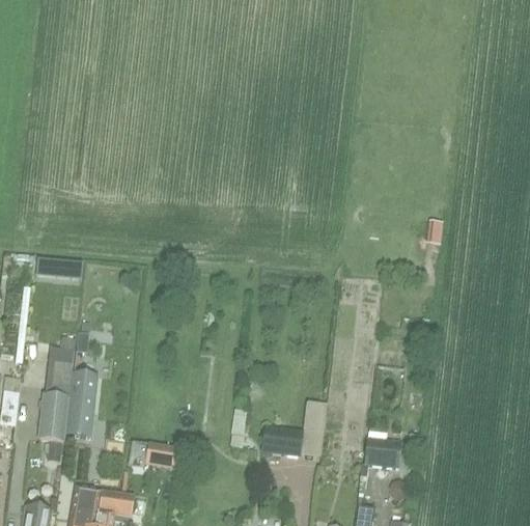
[(26,278),(27,257),(7,256),(6,277),(26,278)]
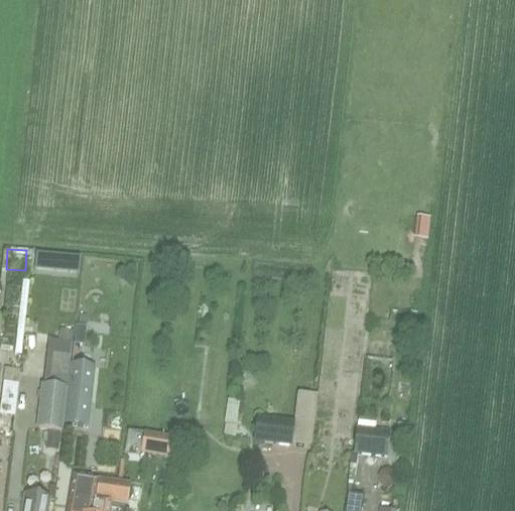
[(88,323),(78,322),(76,340),(86,341),(88,323)]
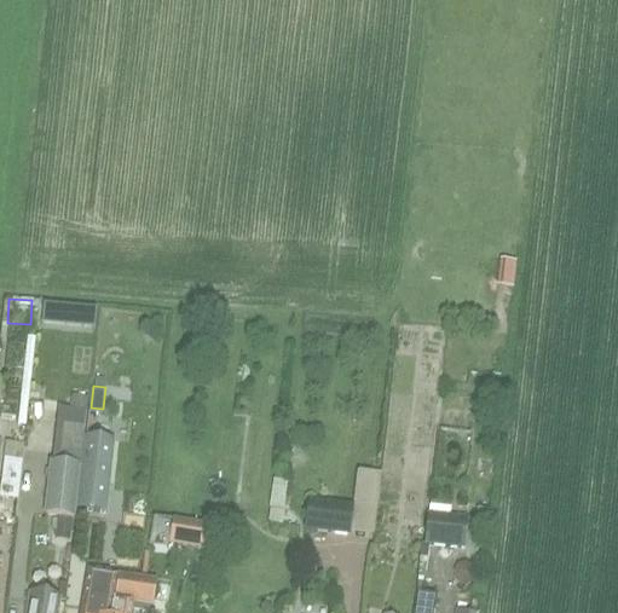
[(71,392),(70,403),(87,404),(88,393),(71,392)]
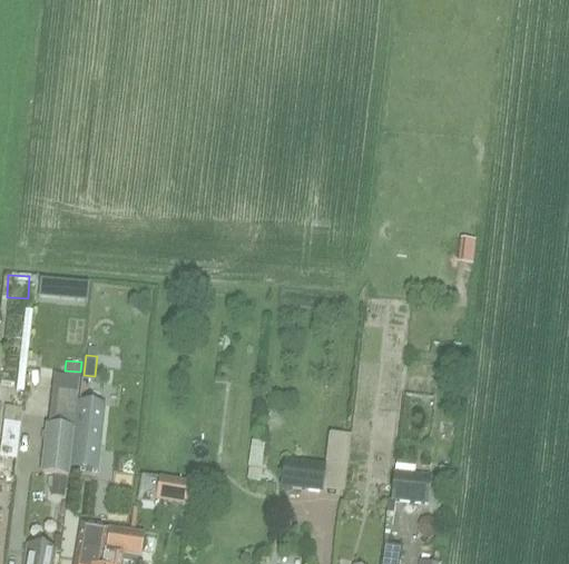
[(107,399),(79,397),(71,463),(99,466),(107,399)]
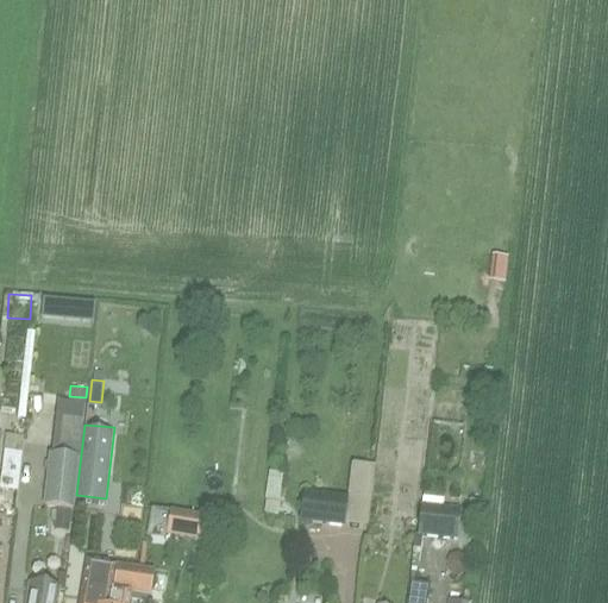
[(43,501),(74,504),(80,451),(49,447),(43,501)]
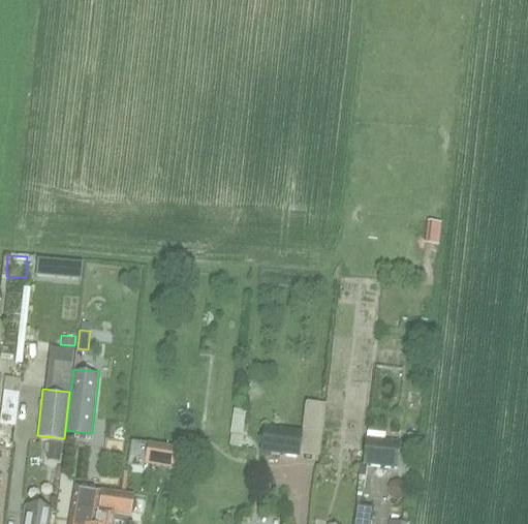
[(0,461),(11,463),(16,422),(0,420),(0,461)]
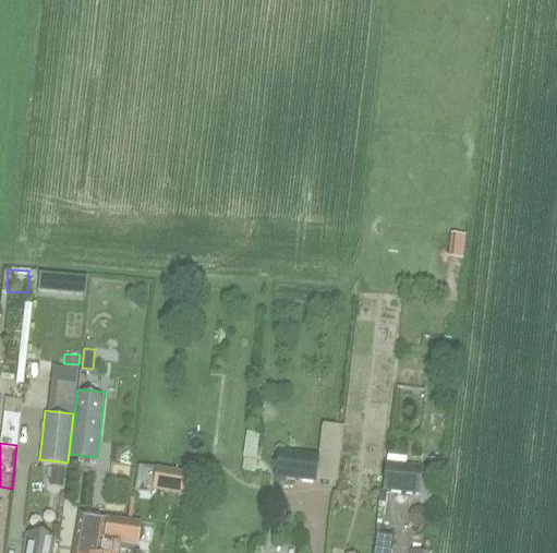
[(319,452),(279,446),(276,473),(316,479),(319,452)]
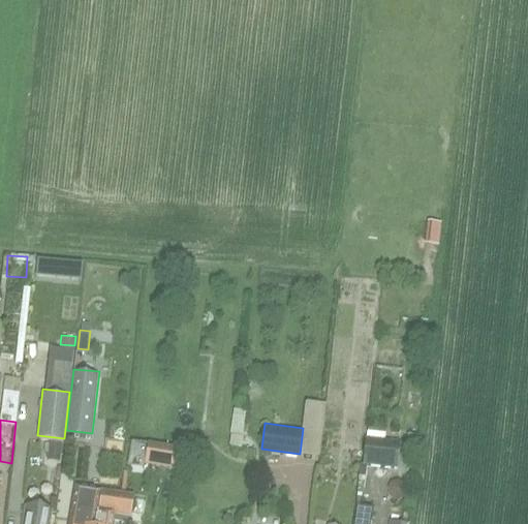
[(400,438),(366,435),(363,460),(361,460),(360,472),(366,473),(367,462),(398,465),(400,438)]
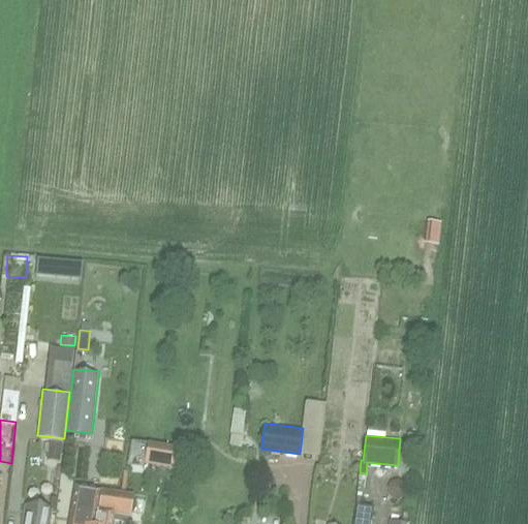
[(49,438),(48,448),(62,449),(63,439),(49,438)]
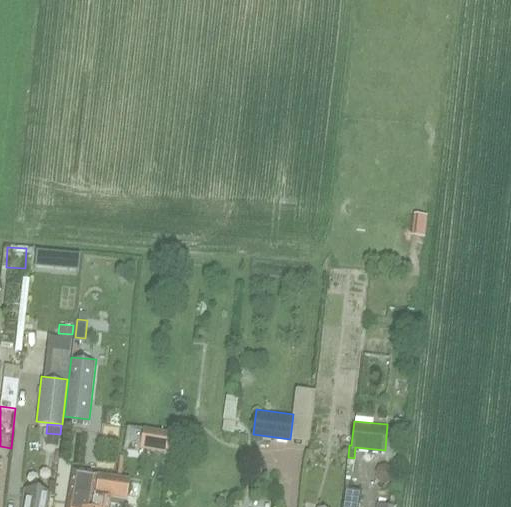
[(168,451),(171,429),(143,425),(140,447),(168,451)]
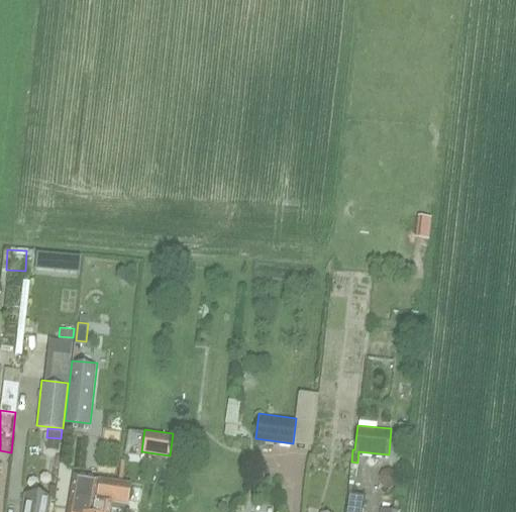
[(93,511),(99,476),(75,472),(68,511),(93,511)]
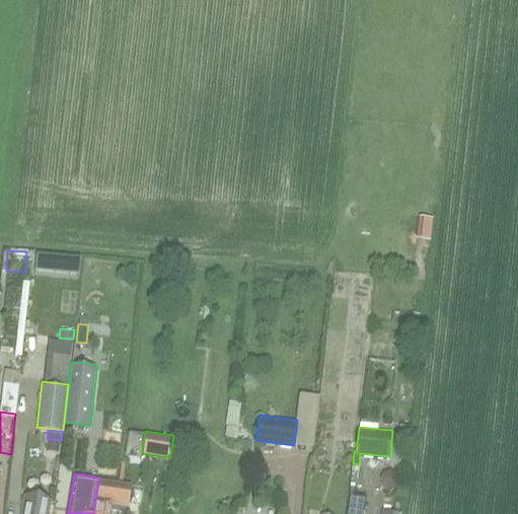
[(131,483),(99,478),(93,513),(109,513),(113,501),(128,504),(131,483)]
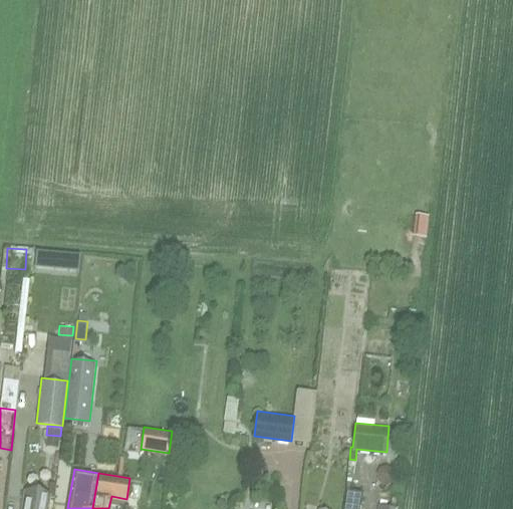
[(359,508),(363,490),(347,487),(343,508),(359,508)]
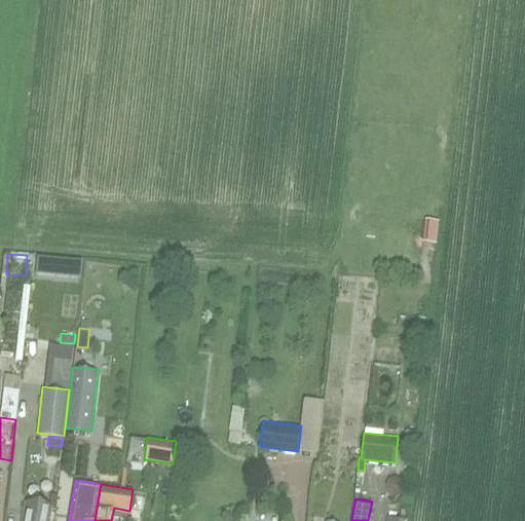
[(49,520),(52,505),(27,499),(22,520),(49,520)]
